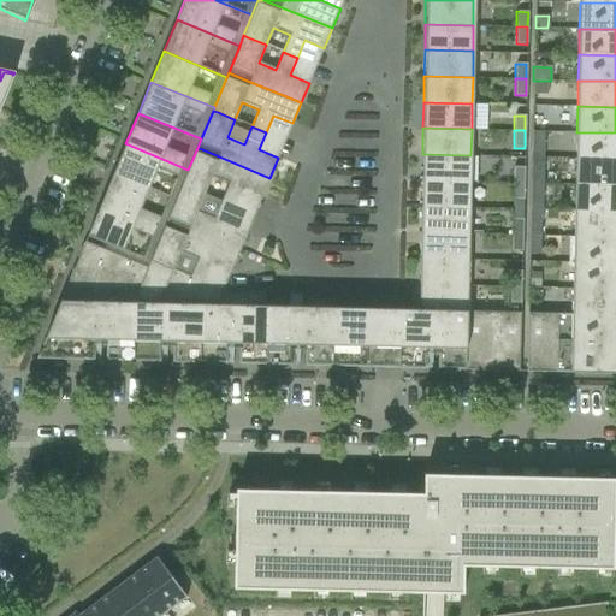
[(615,132),(576,132),(576,159),(615,159),(615,132)]
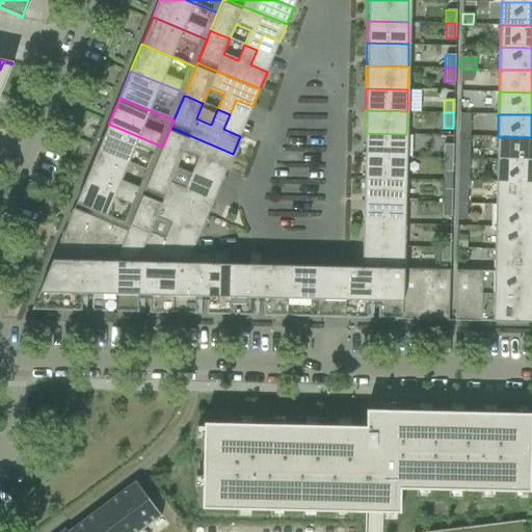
[(459,115),(459,130),(469,131),(469,115),(459,115)]
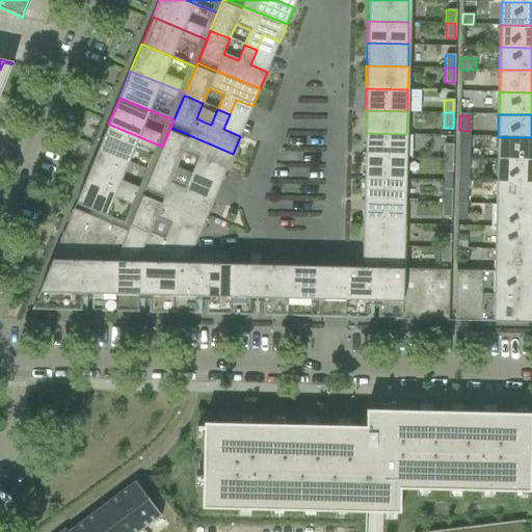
[(108,124),(98,151),(152,173),(157,160),(162,147),(108,124)]
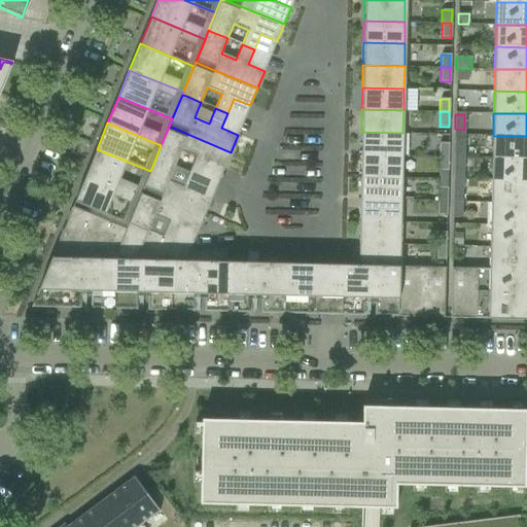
[(161,145),(155,159),(160,160),(175,166),(181,150),(196,156),(189,172),(202,177),(208,163),(223,169),(231,152),(187,134),(173,128),(169,127),(161,145)]
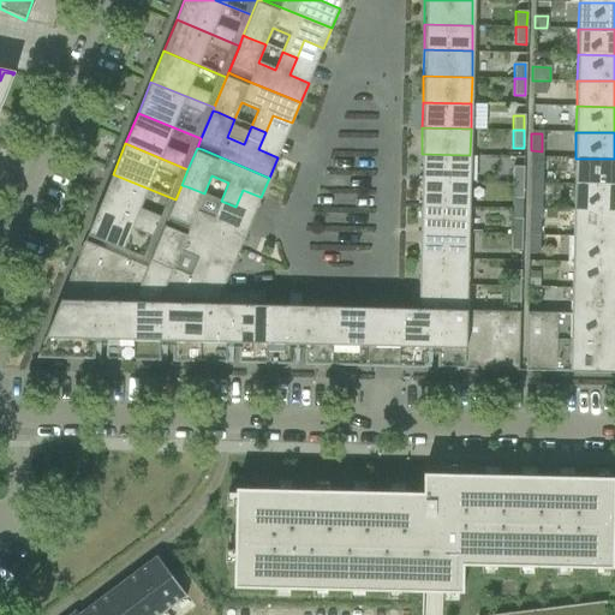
[(421,179),(470,180),(470,155),(422,154),(421,179)]
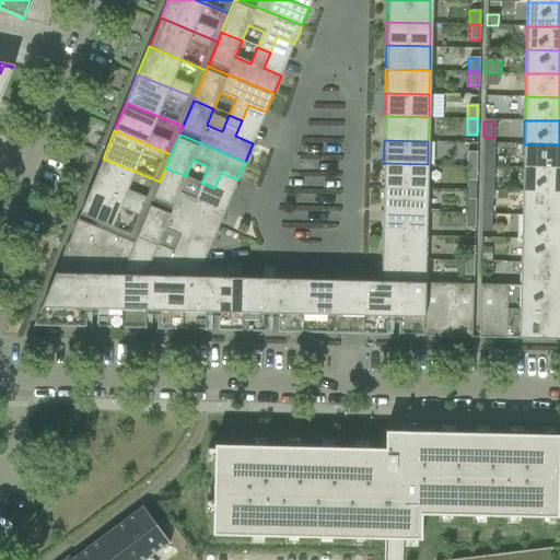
[(559,144),(524,144),(523,167),(559,168),(559,144)]
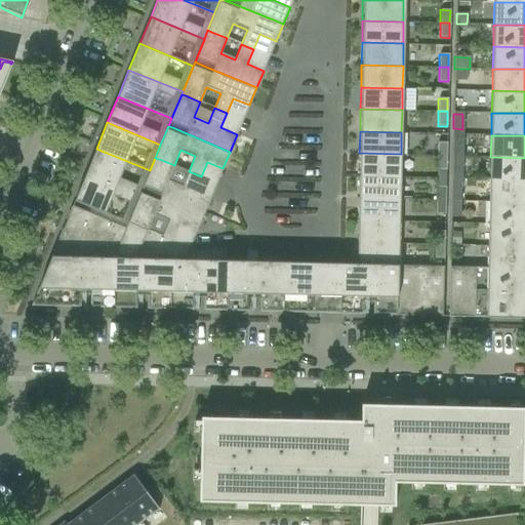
[(453,139),(452,156),(461,156),(462,139),(453,139)]
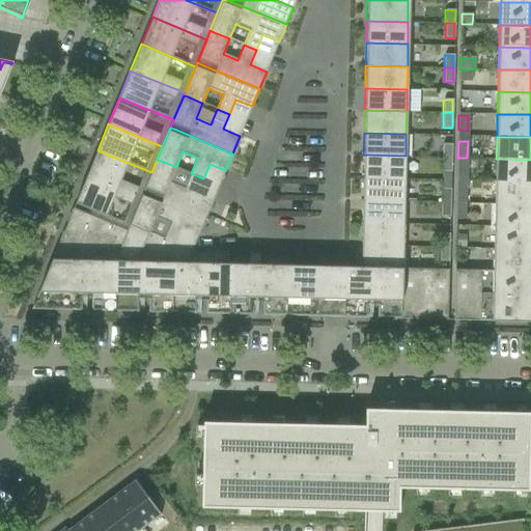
[(442,145),(442,157),(450,157),(451,157),(451,146),(451,145),(451,144),(442,144),(442,145)]
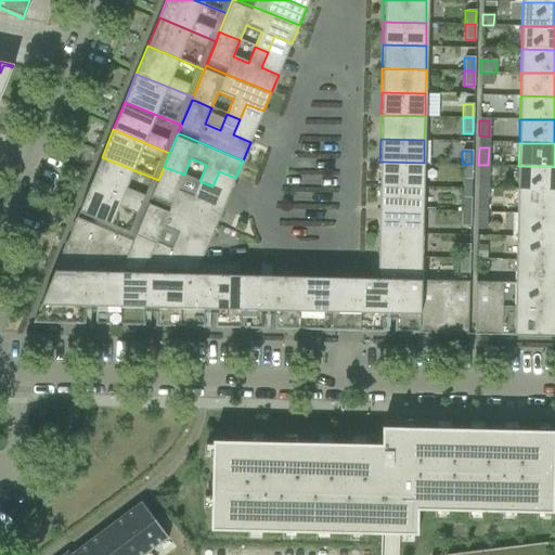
[(102,157),(90,185),(146,208),(150,201),(158,180),(102,157)]
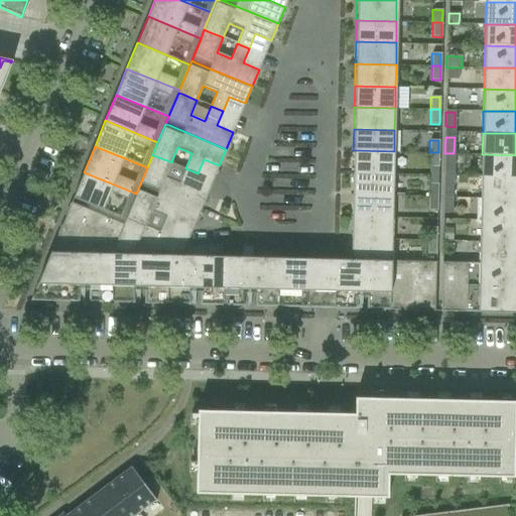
[(353,172),(393,173),(394,151),(353,150),(353,172)]
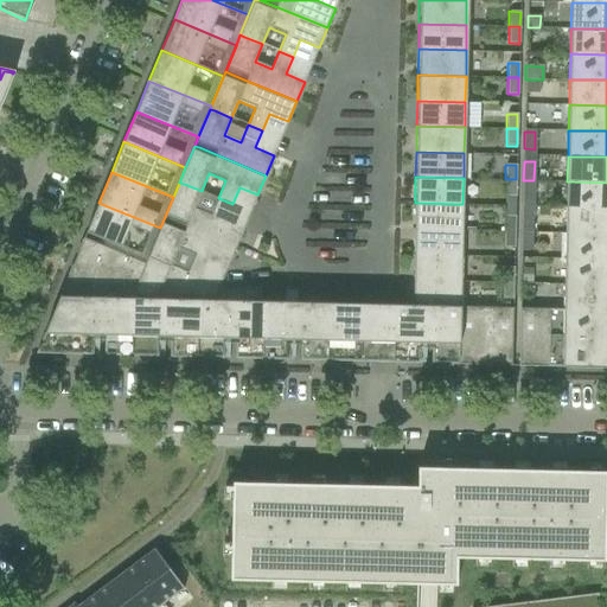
[(505,179),(505,198),(513,198),(515,198),(516,179),(515,179),(505,179)]
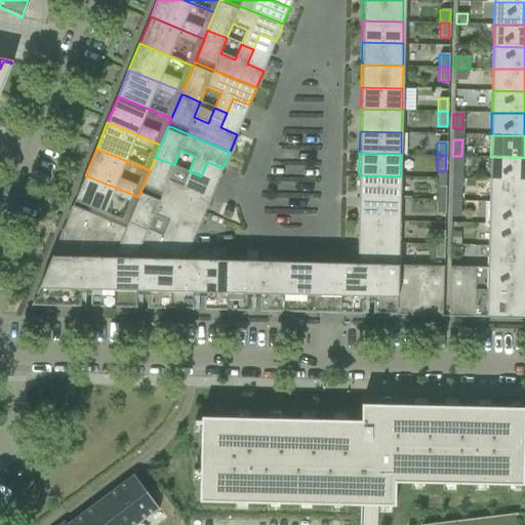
[(452,156),(452,178),(461,178),(461,156),(452,156)]
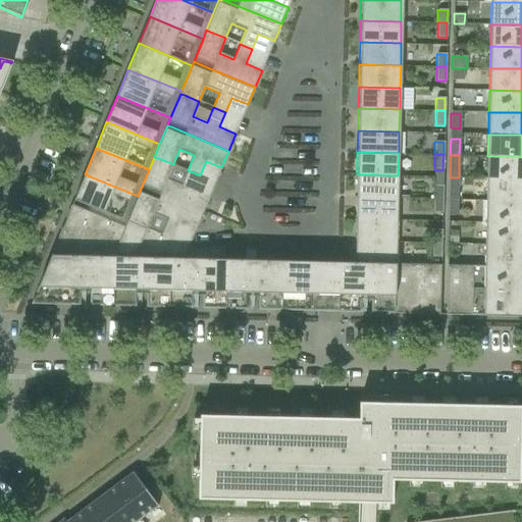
[(521,157),(487,156),(487,178),(521,178),(521,157)]
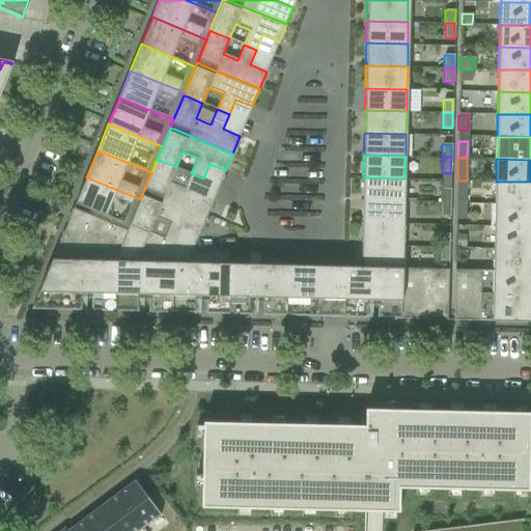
[(151,172),(143,192),(147,193),(206,218),(213,200),(197,193),(203,178),(191,173),(176,167),(161,161),(157,160),(151,172)]
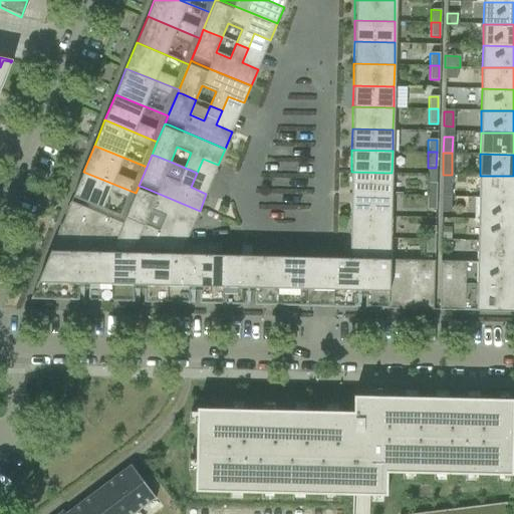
[(83,172),(72,197),(91,205),(101,209),(124,219),(136,193),(83,172)]
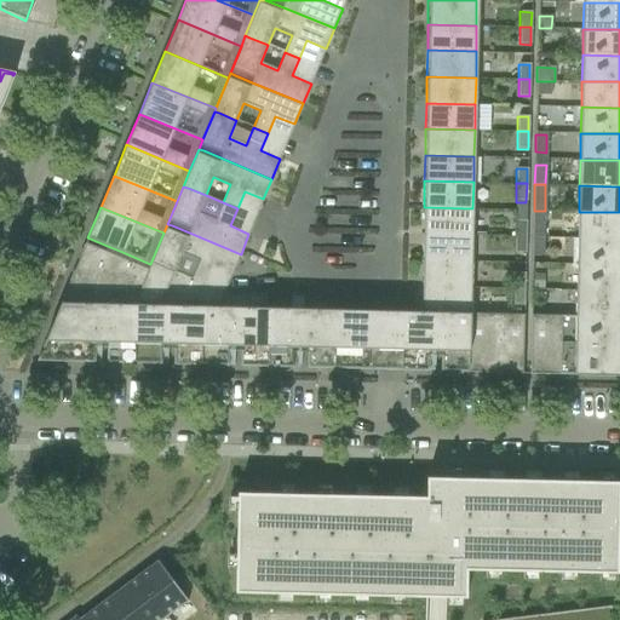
[(423,234),(472,235),(472,208),(424,207),(423,234)]
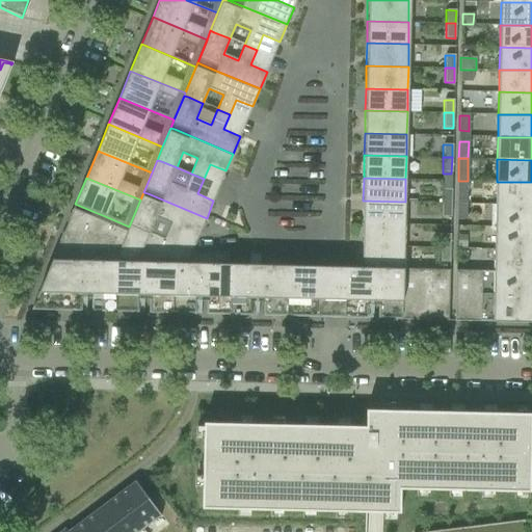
[(531,182),(497,182),(496,204),(531,205),(531,182)]
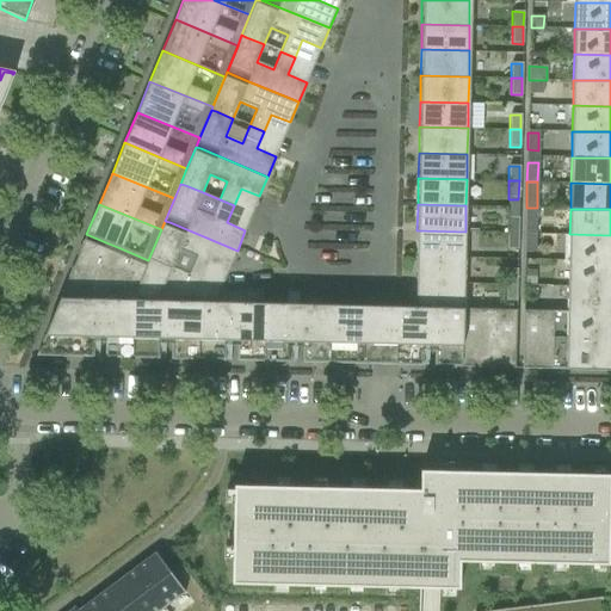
[(526,213),(525,233),(536,234),(537,214),(526,213)]
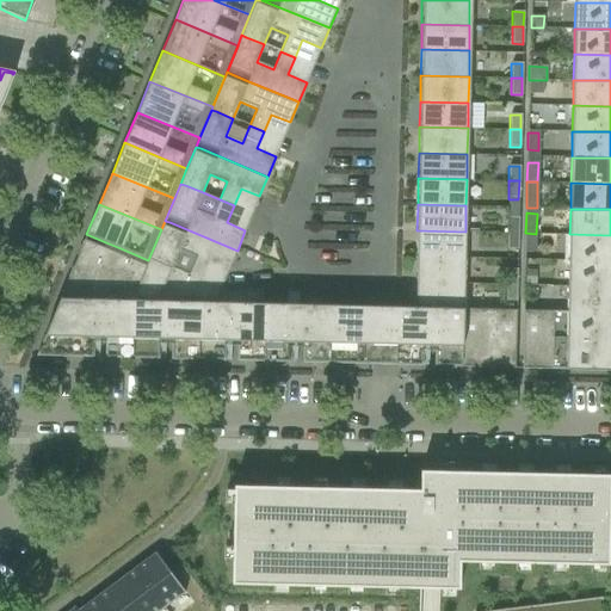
[(507,218),(507,232),(518,232),(518,220),(507,218)]
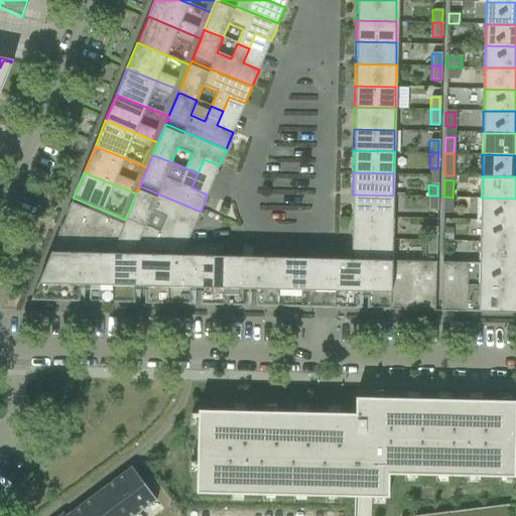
[(125,220),(112,253),(113,253),(117,253),(140,254),(168,255),(182,255),(187,243),(171,237),(177,222),(194,228),(201,212),(143,187),(139,186),(136,194),(125,220)]
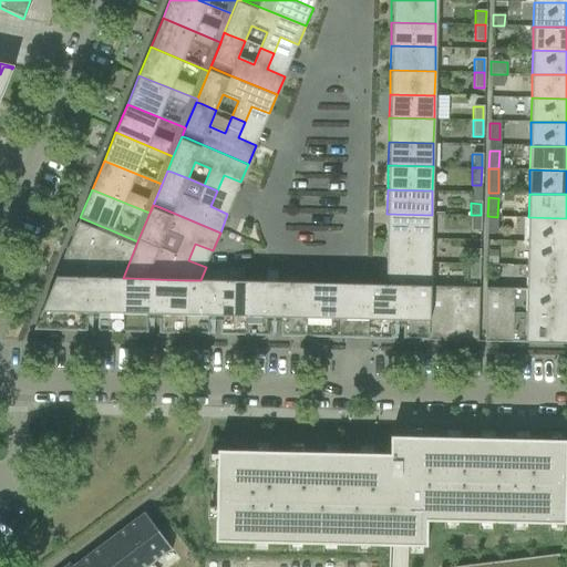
[(387,237),(431,238),(432,215),(387,214),(387,237)]
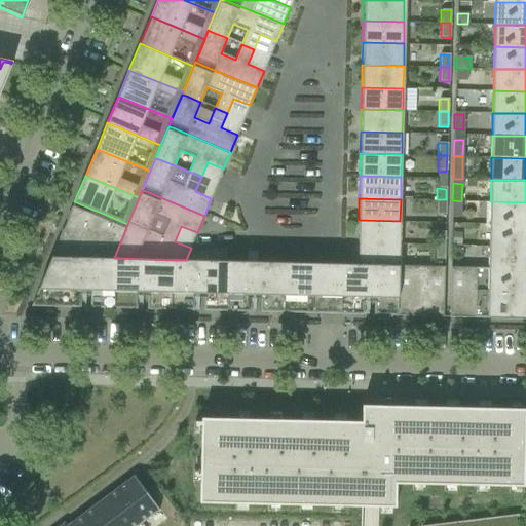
[(437,199),(436,216),(445,216),(446,199),(437,199)]
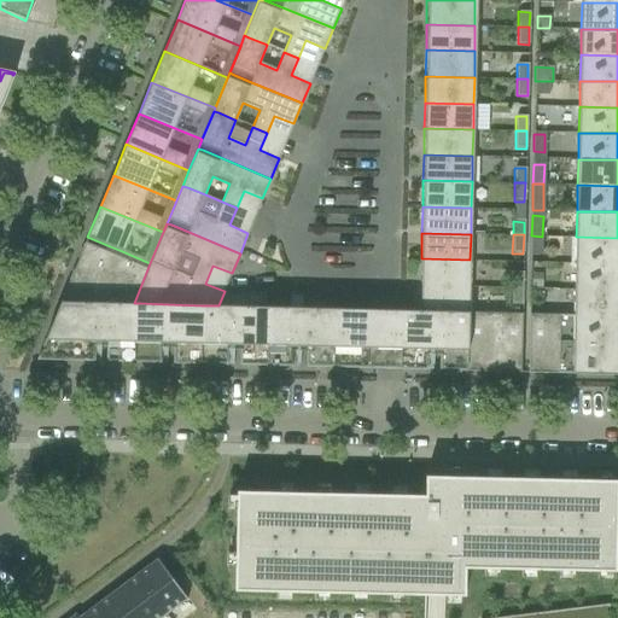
[(542,237),(531,235),(531,256),(542,256),(542,237)]
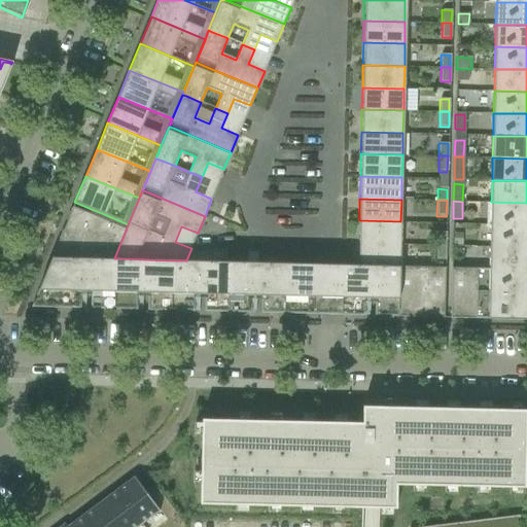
[(526,203),(491,202),(490,224),(526,224),(526,203)]
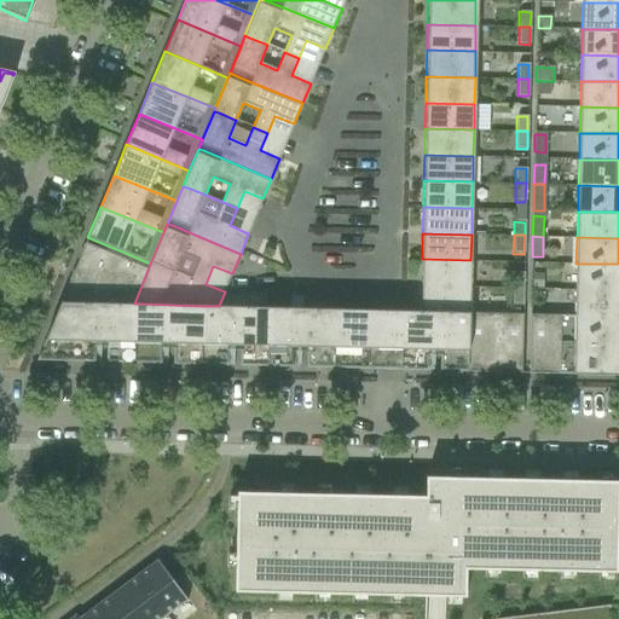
[(85,243),(61,301),(102,302),(134,304),(150,264),(122,252),(110,247),(108,252),(85,243)]
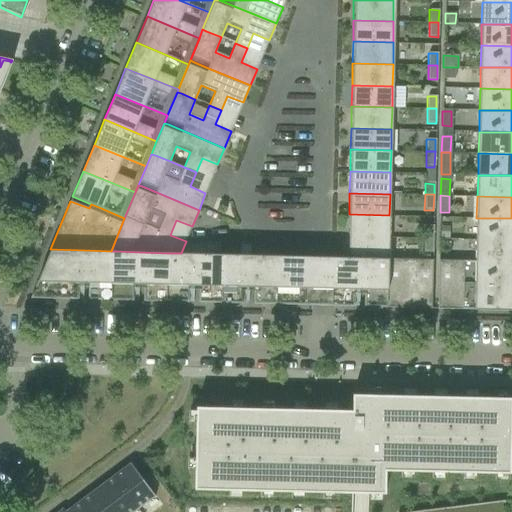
[(348,236),(389,237),(389,215),(349,214),(348,236)]
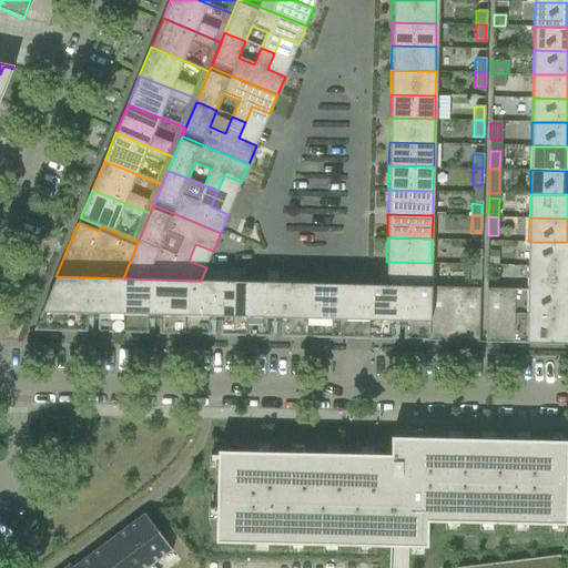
[(567,242),(528,242),(528,266),(567,266),(567,242)]
